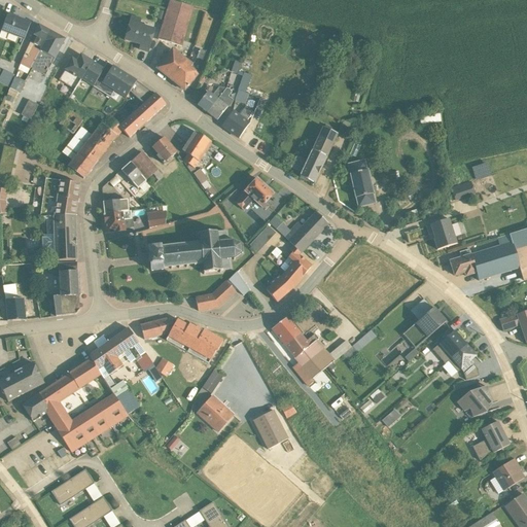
[(181,47),(194,8),(169,1),(157,40),(181,47)]
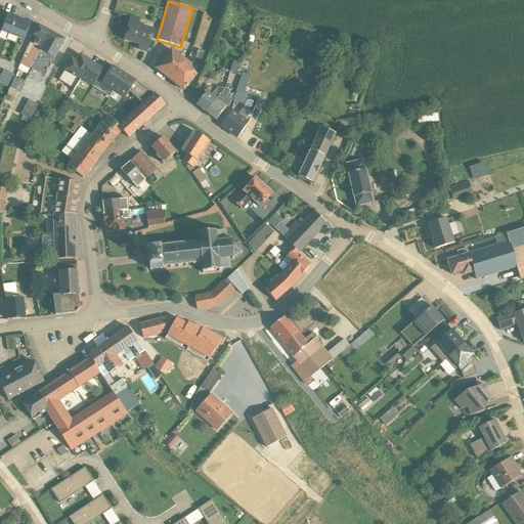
[(7,15),(0,32),(8,35),(7,37),(15,40),(16,38),(23,41),(30,24),(7,15)]
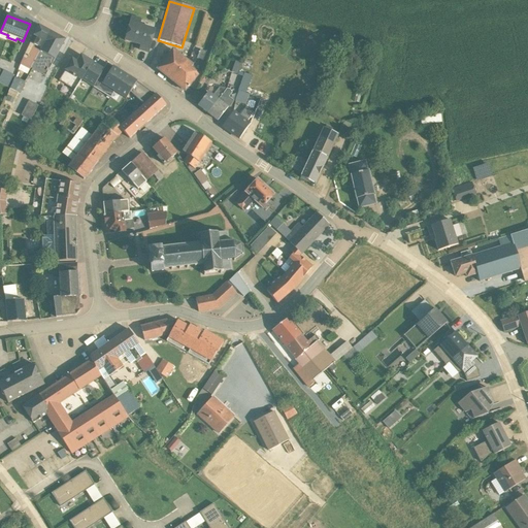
[(140,20),(131,18),(124,41),(140,46),(139,51),(147,54),(154,29),(139,25),(140,20)]
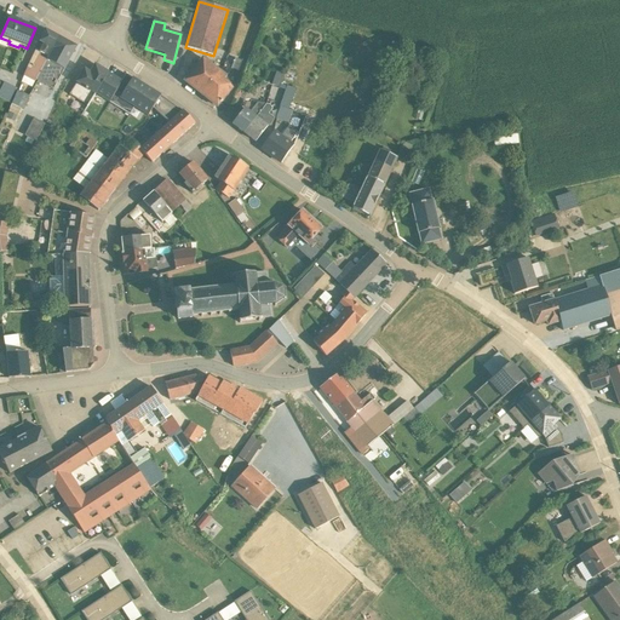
[(35,80),(58,38),(45,30),(22,76),(34,82),(35,80)]
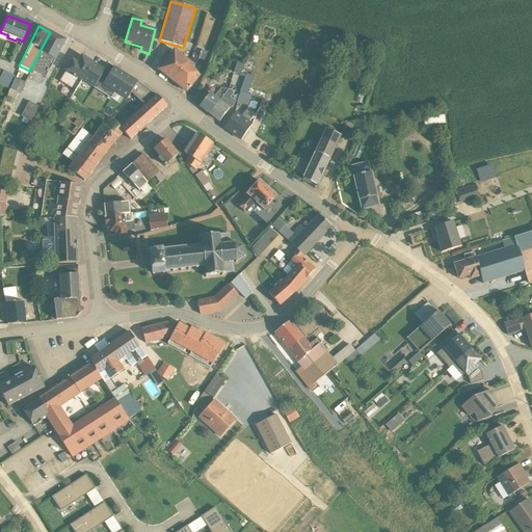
[(45,77),(64,41),(50,32),(30,69),(45,77)]
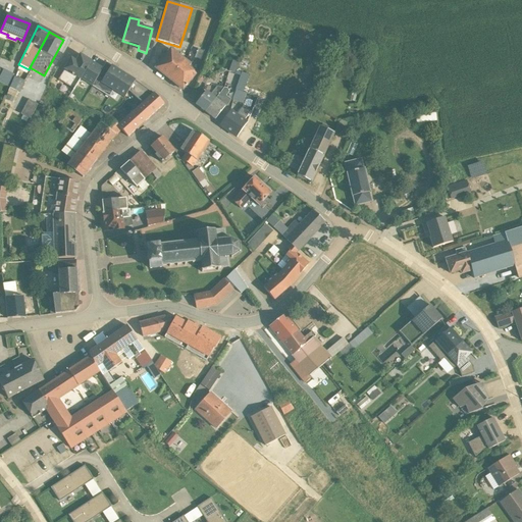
[(185,60),(170,49),(155,68),(169,81),(185,60)]
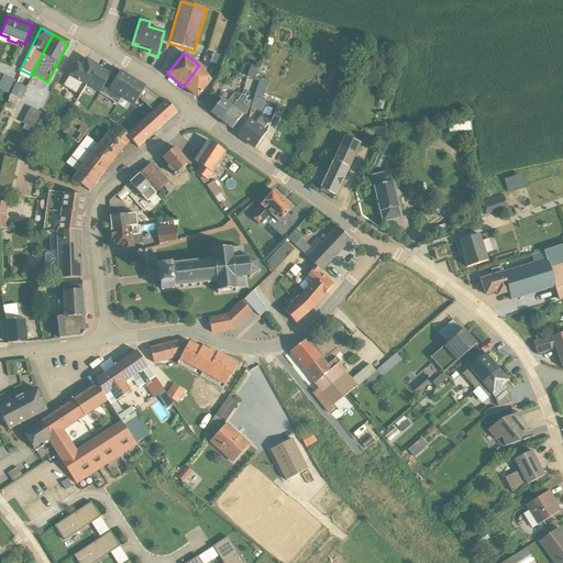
[(210,80),(219,56),(212,54),(209,63),(205,69),(199,65),(183,87),(196,98),(210,80)]
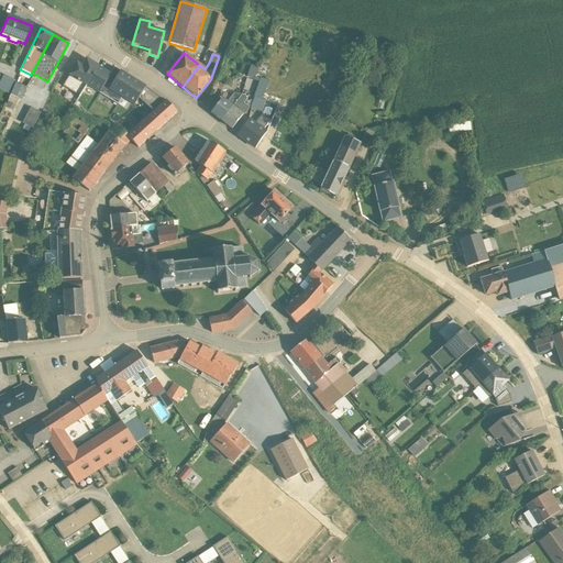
[(76,65),(63,86),(79,97),(86,86),(98,67),(86,61),(81,67),(76,65)]
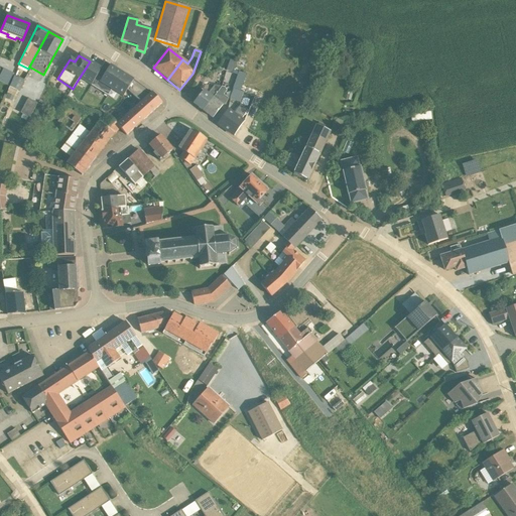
[(236,62),(230,59),(225,72),(232,74),(236,62)]
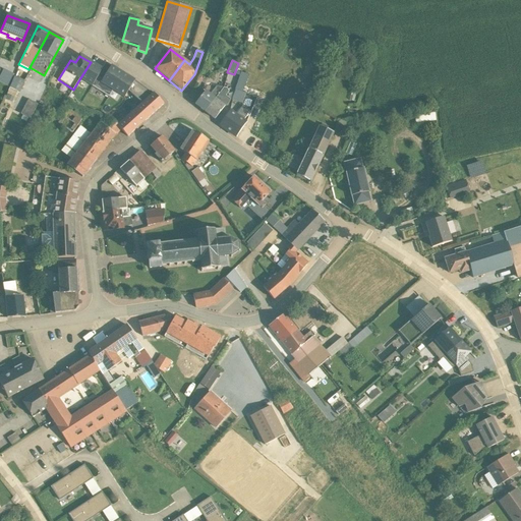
[(101,69),(91,62),(79,79),(91,88),(92,87),(100,73),(102,69),(101,69)]
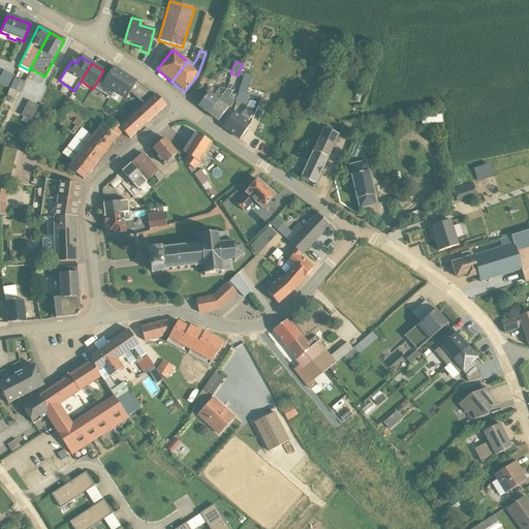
[(124,74),(106,64),(102,70),(103,70),(101,74),(93,88),(110,98),(113,92),(118,85),(124,74)]
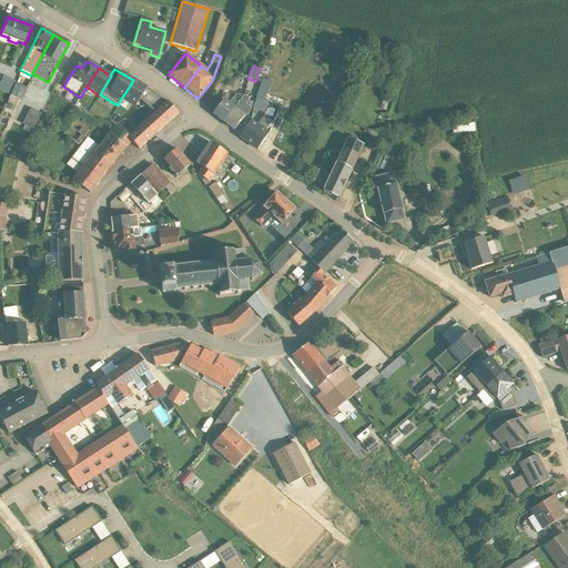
[(4,74),(0,84),(0,89),(11,94),(17,81),(4,74)]
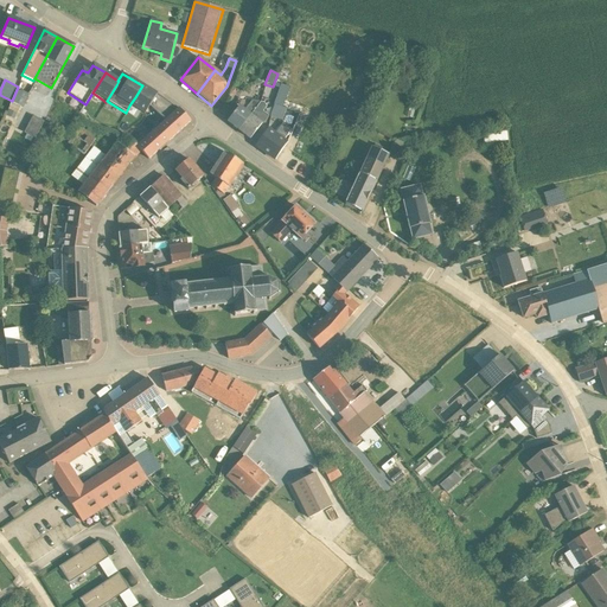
[(157,95),(142,85),(135,97),(129,106),(144,115),(157,95)]
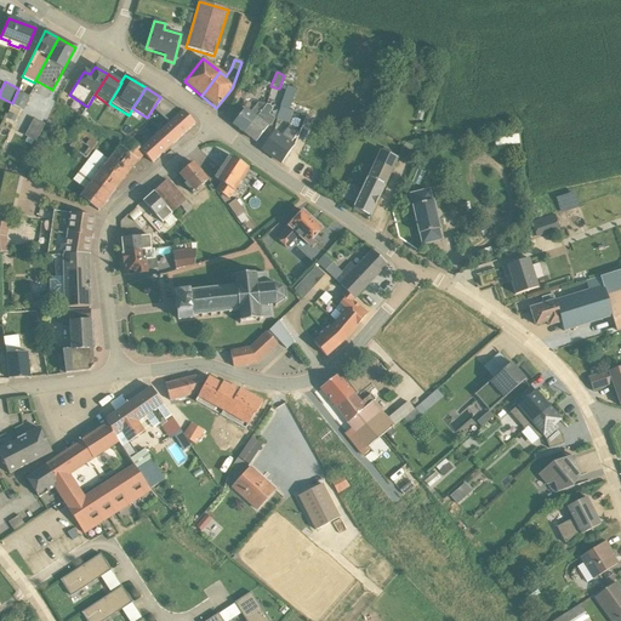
[(244,134),(267,106),(257,103),(250,113),(245,109),(232,125),(244,134)]
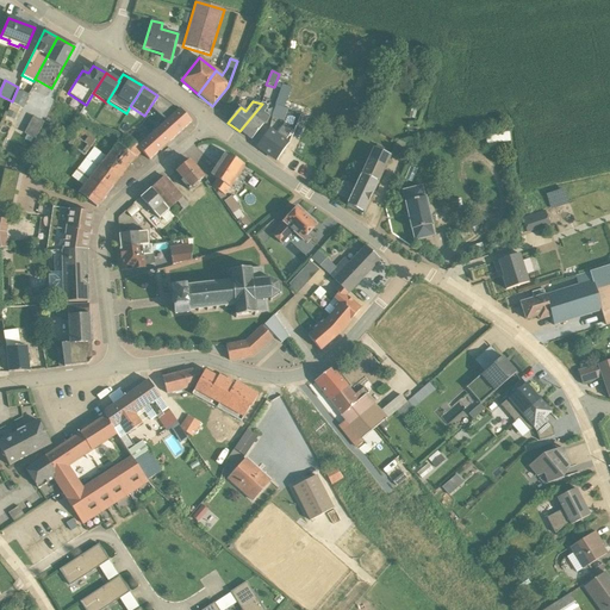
[(262,104),(240,131),(250,141),(263,124),(266,124),(269,117),(263,112),(267,109),(265,104),(262,104)]
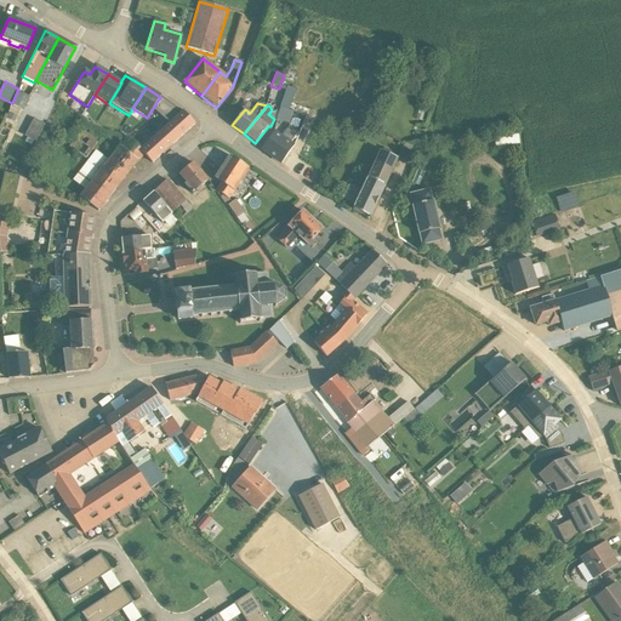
[(292,112),(279,108),(275,120),(288,124),(292,112)]
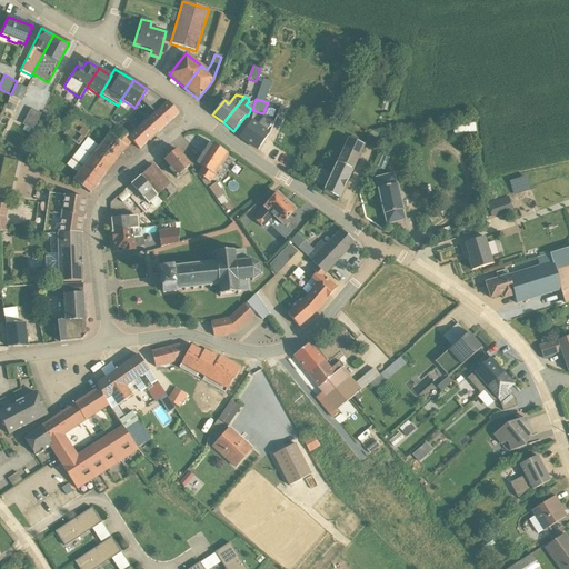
[(178,115),(167,102),(149,118),(160,130),(178,115)]
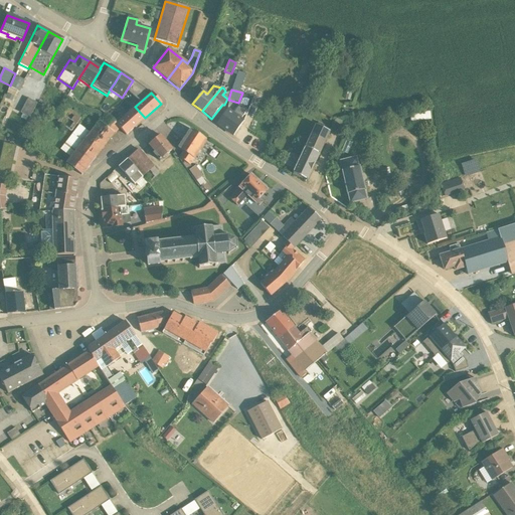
[(28,98),(21,112),(31,117),(38,102),(28,98)]
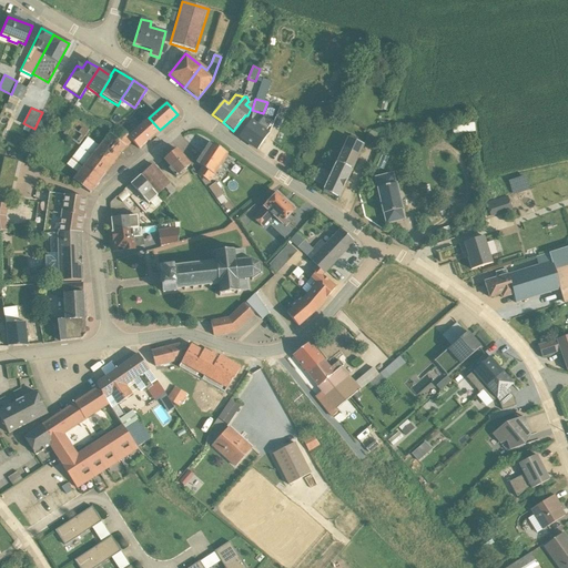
[(94,122),(79,111),(62,134),(78,146),(94,122)]
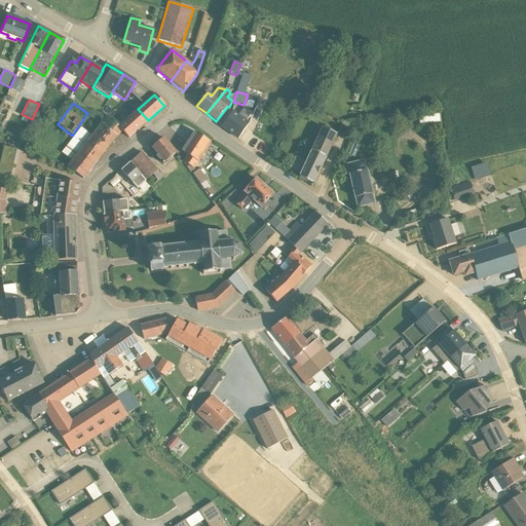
[(221,126),(237,139),(250,121),(250,120),(252,115),(251,115),(252,112),(245,107),(241,111),(240,110),(237,114),(238,115),(237,116),(231,112),(221,126)]
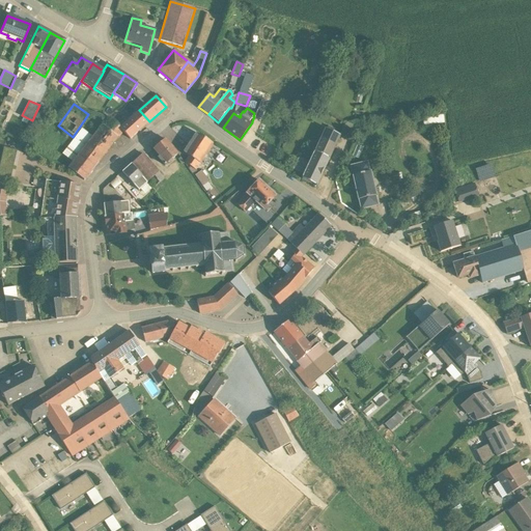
[(139,110),(118,129),(122,132),(130,140),(149,121),(139,110)]
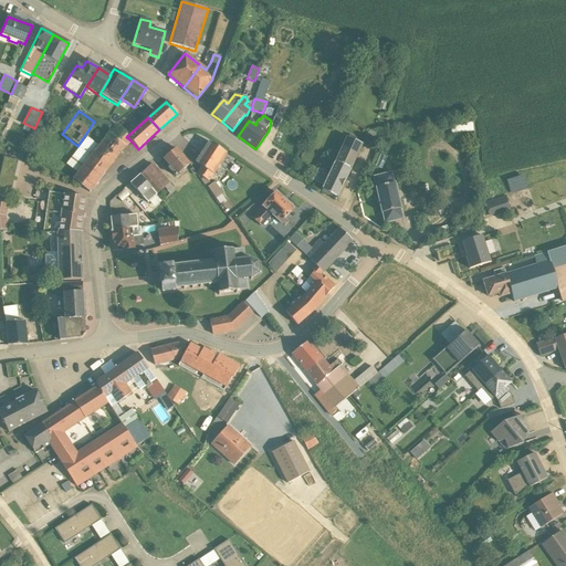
[(475,123),(452,124),(453,133),(475,132),(475,123)]
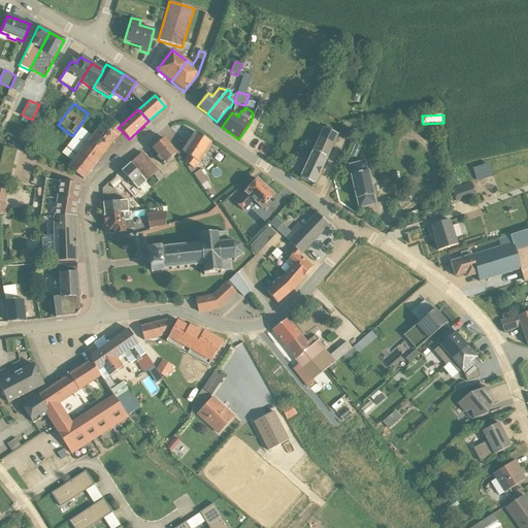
[(83,180),(122,131),(117,127),(105,120),(92,136),(80,128),(61,154),(71,162),(66,168),(83,180)]
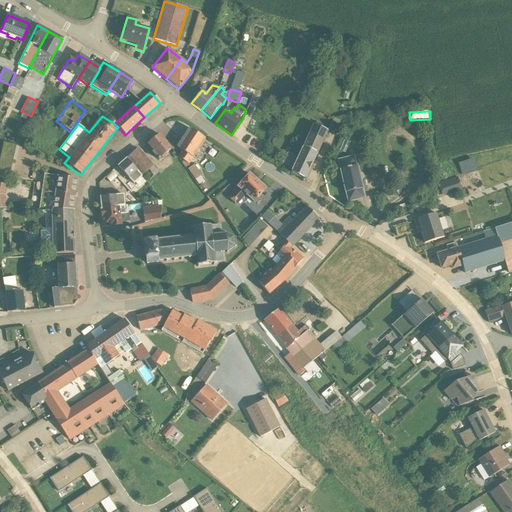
[(327,129),(338,134),(347,117),(332,119),(327,129)]
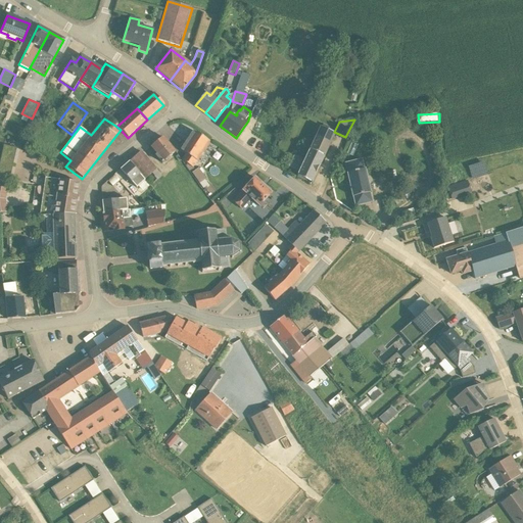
[(298,173),(296,177),(311,184),(333,134),(319,127),(303,159),(295,156),(293,156),(288,168),(298,173)]
